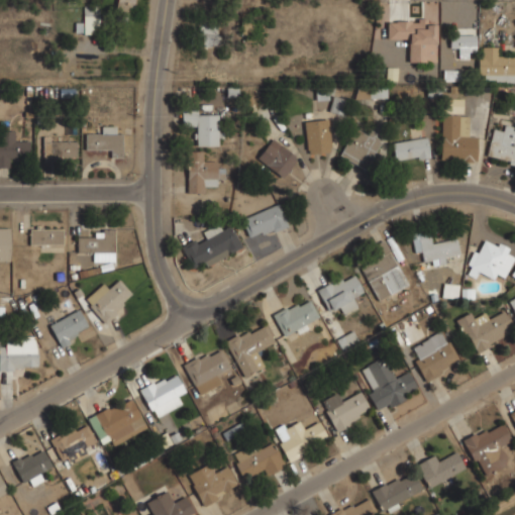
[(135,12),(135,0),(118,0),(117,10),(135,12)]
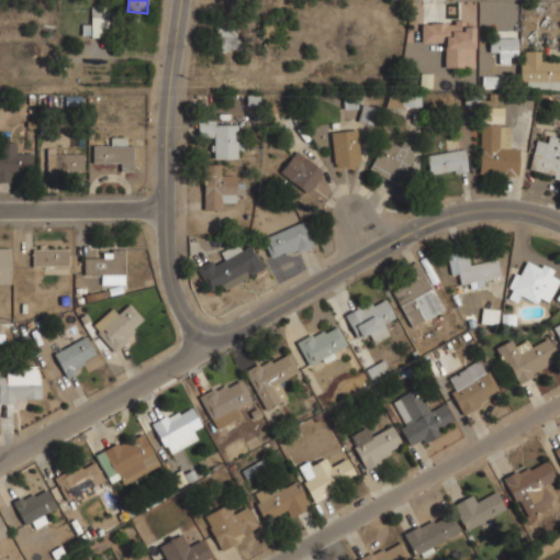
[(84,26),(84,38),(110,38),(110,10),(91,10),(91,26),(84,26)]
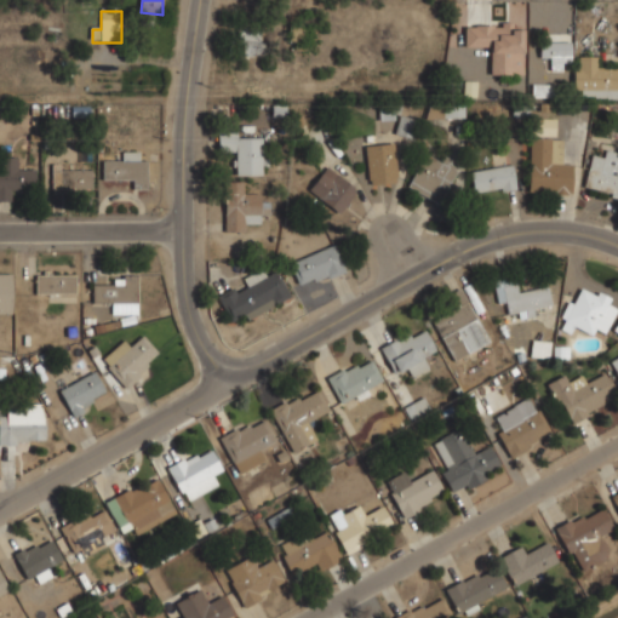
[(495,56),(521,55),(521,32),(481,33),(481,26),(467,26),(467,47),(495,46),(495,56)]
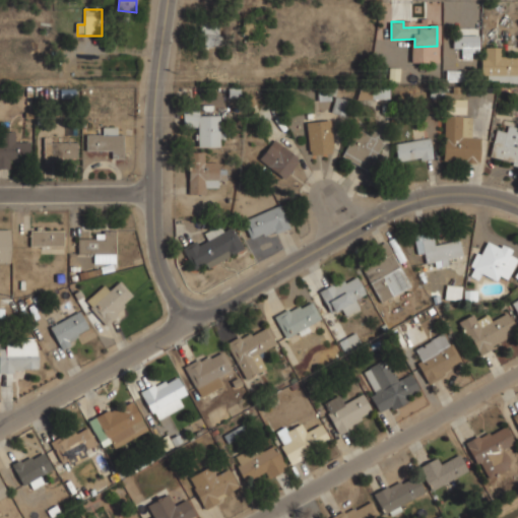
[(202,48),(221,47),(220,22),(201,23),(202,48)]
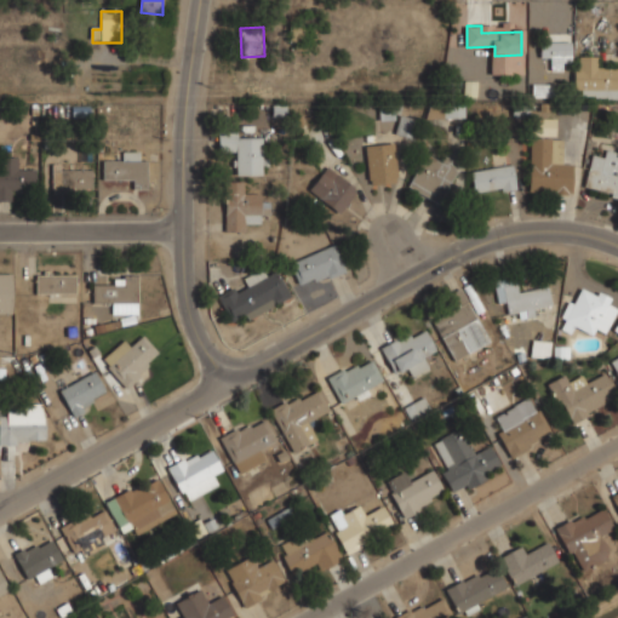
[(292,39),(305,38),(305,27),(292,27),(292,39)]
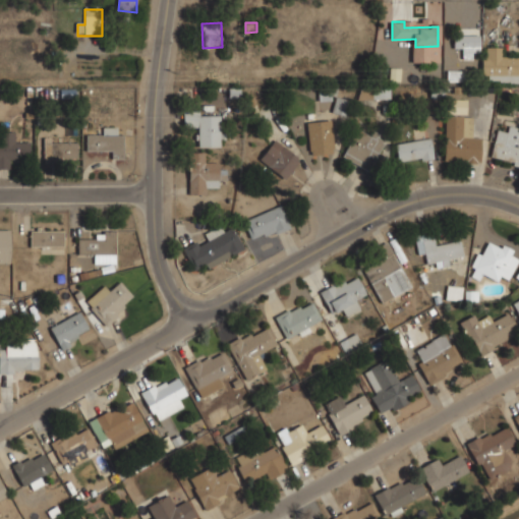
[(455,50),(480,50),(480,35),(455,35),(455,50)]
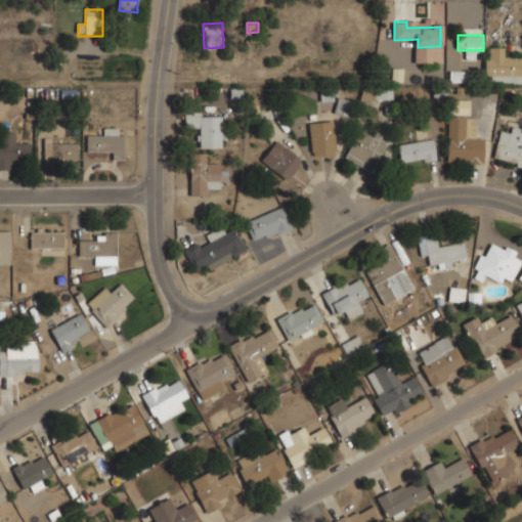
[(521,57),(507,57),(507,47),(486,47),(486,83),(521,83),(521,57)]
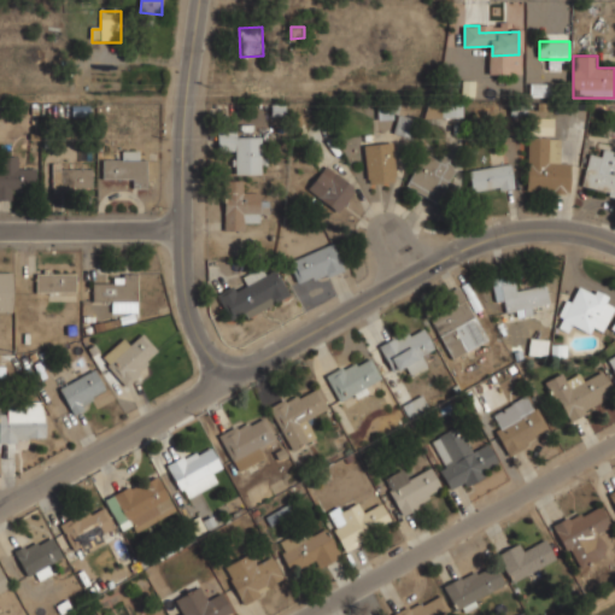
[(466,100),(480,100),(480,88),(495,88),(495,74),(466,74),(466,100)]
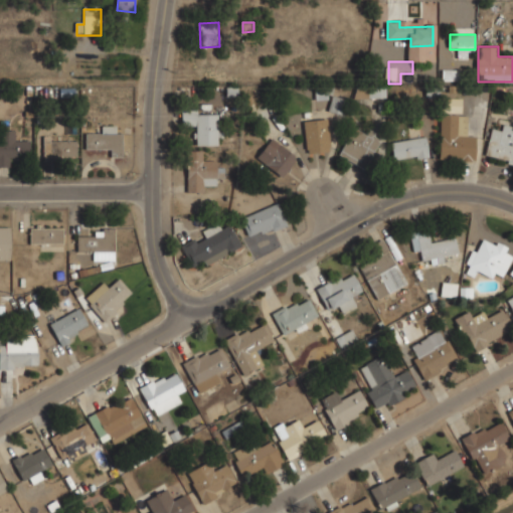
[(386,88),(356,88),(356,101),(386,101),(386,88)]
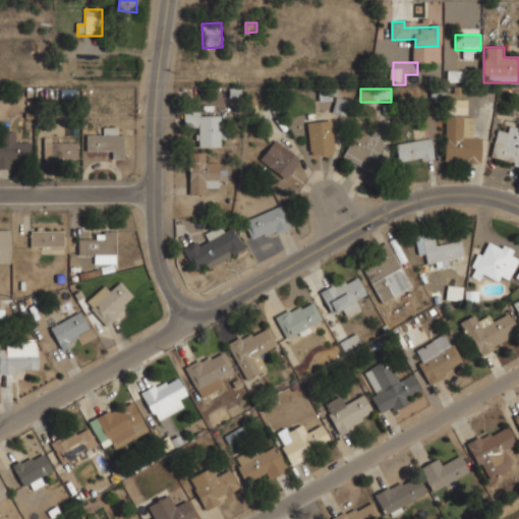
[(346,117),(350,102),(337,99),(333,114),(346,117)]
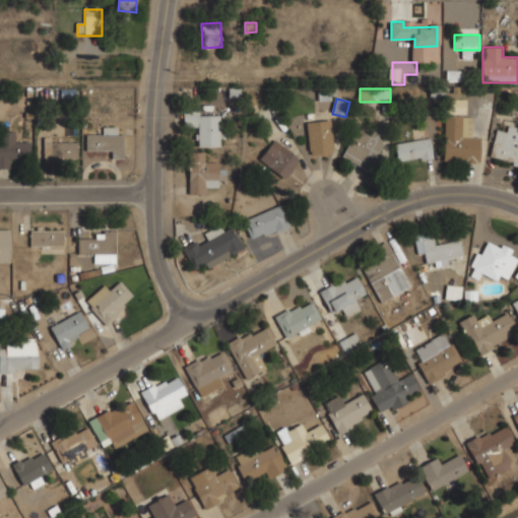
[(197,147),(220,148),(220,113),(184,113),(184,128),(197,128),(197,147)]
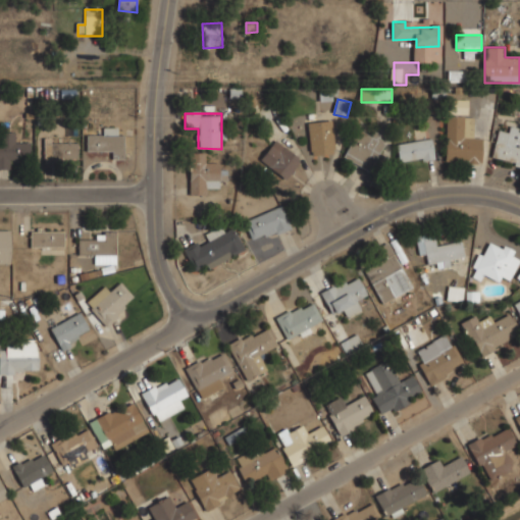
[(482,164),(483,139),(474,138),(474,117),(447,116),(446,163),(482,164)]
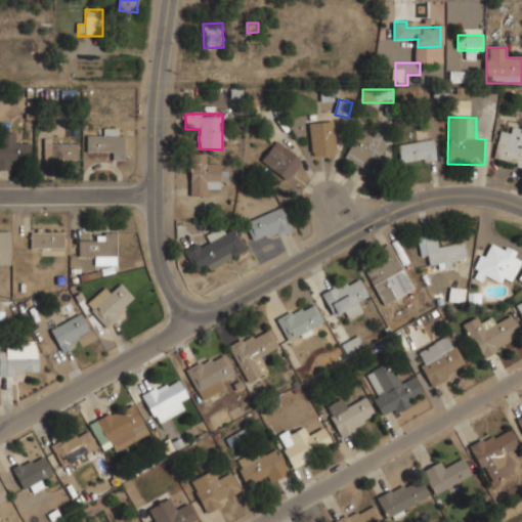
[(311,157),(337,156),(335,121),(309,123),(311,157)]
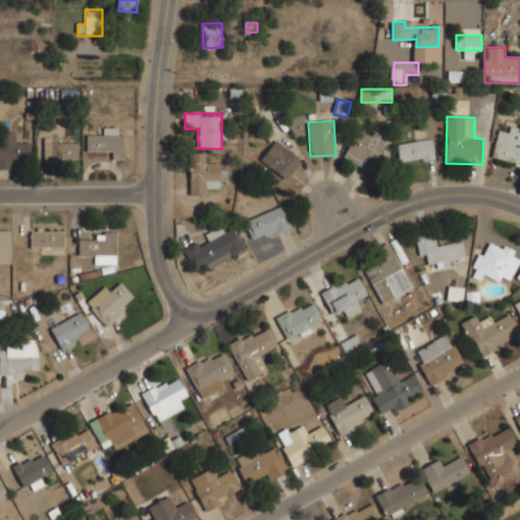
[(519,126),(511,124),(510,134),(498,132),(492,161),(519,165),(519,126)]
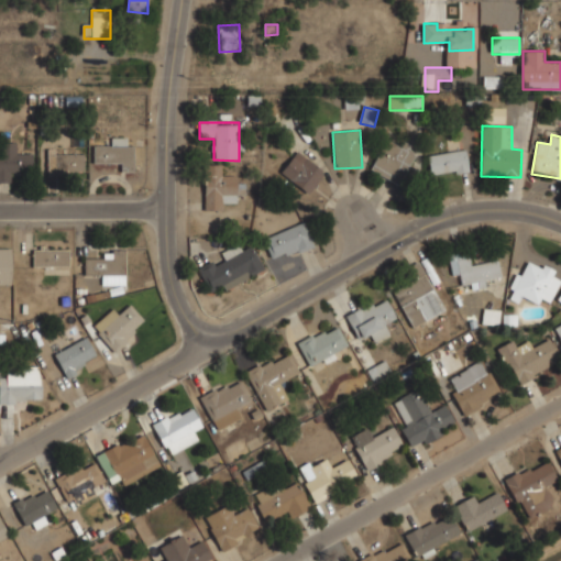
[(112,147),(94,147),(94,163),(121,163),(121,173),(134,173),(134,147),(127,147),(127,138),(112,138),(112,147)]
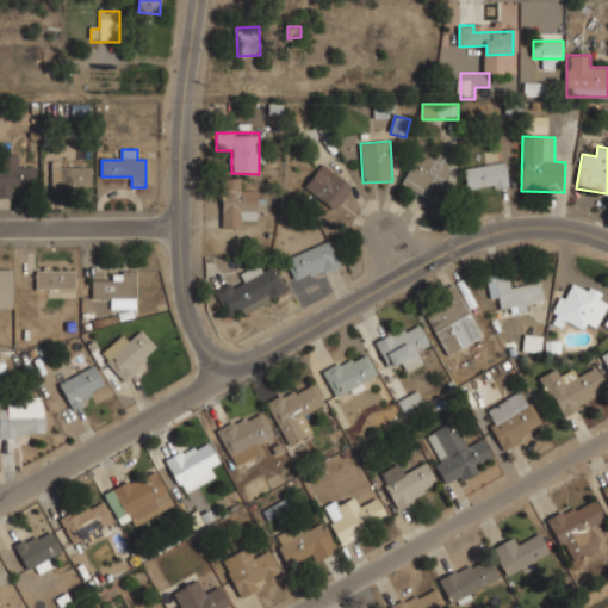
[(452,167),(419,150),(401,186),(434,203),(452,167)]
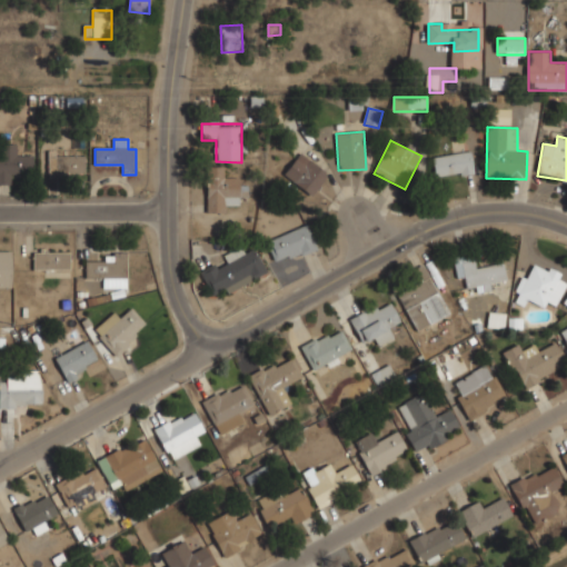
[(0,186),(11,186),(11,175),(33,175),(33,156),(19,156),(19,146),(0,146),(0,186)]
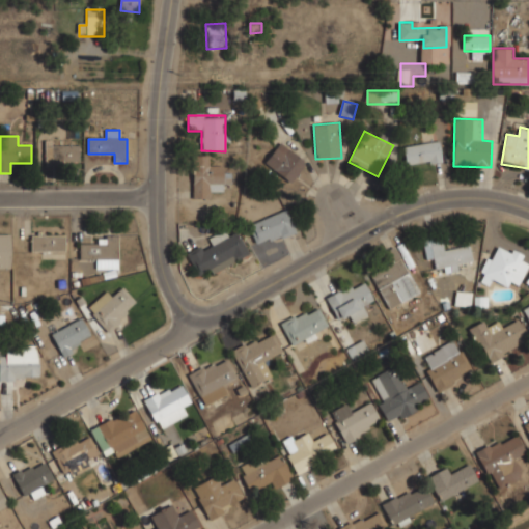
[(265,163),(290,185),(307,164),(281,142),(265,163)]
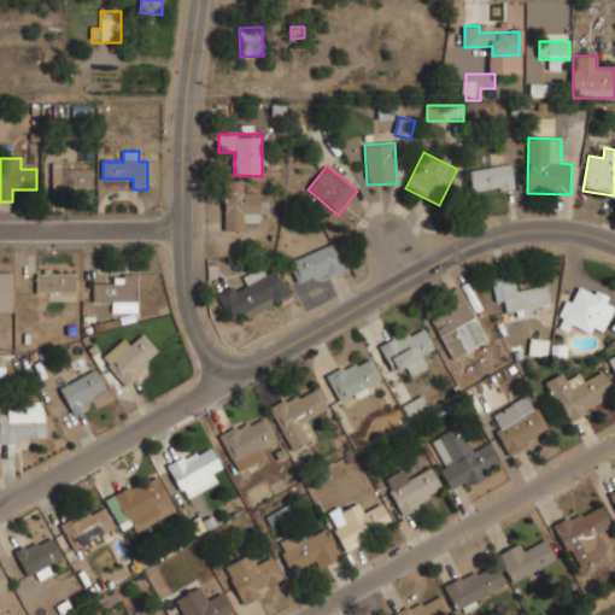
[(473,194),(515,191),(513,165),(470,170),(473,194)]
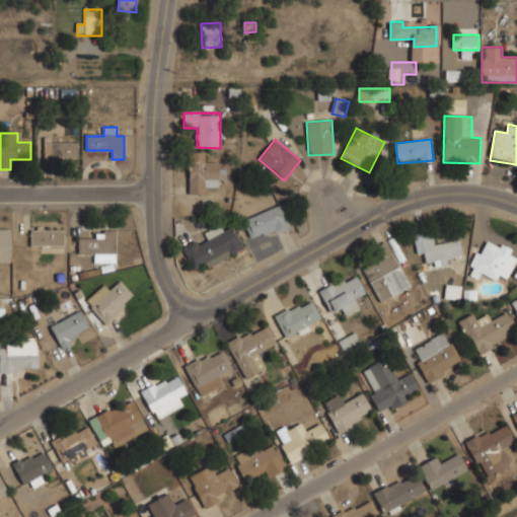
[(45,142),(45,160),(78,160),(78,142),(45,142)]
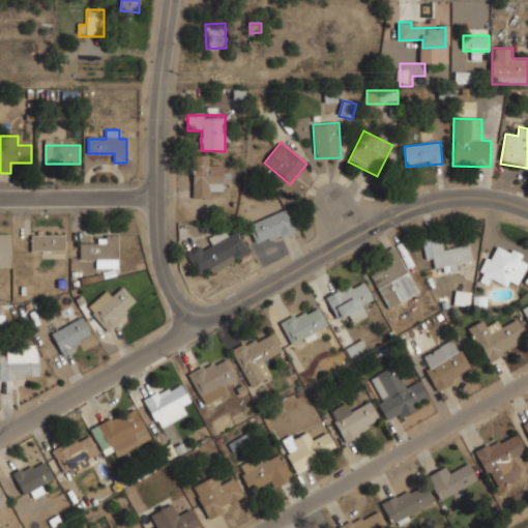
[(211,166),(211,155),(193,155),(193,199),(211,199),(211,189),(225,189),(225,166),(211,166)]
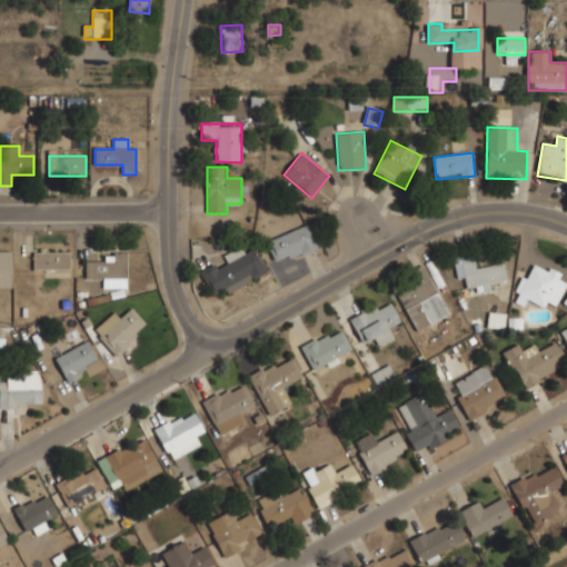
[(318,248),(308,225),(267,242),(277,266),(318,248)]
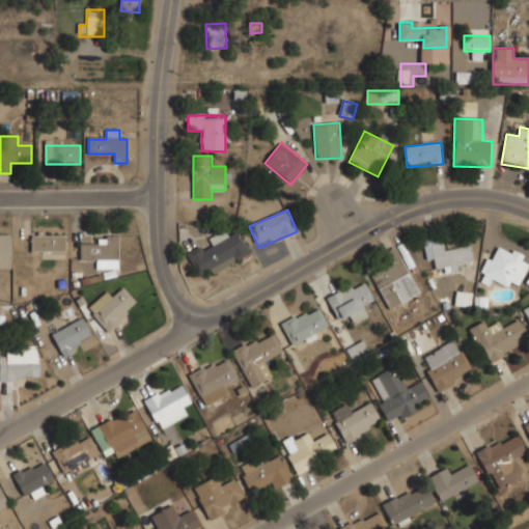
[(250,256),(240,233),(230,238),(226,230),(207,239),(210,244),(186,254),(195,274),(206,269),(209,275),(250,256)]
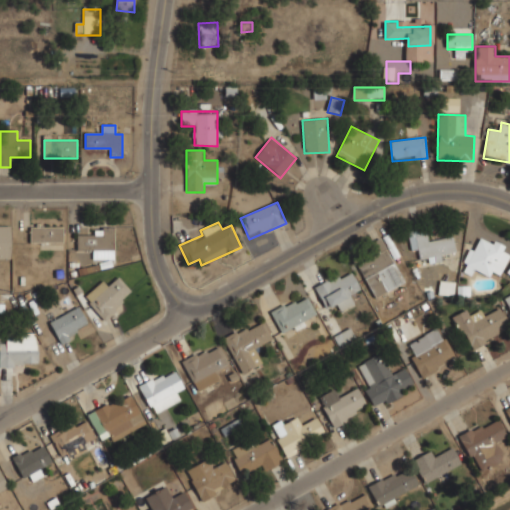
[(0,260),(10,260),(10,223),(0,223),(0,260)]
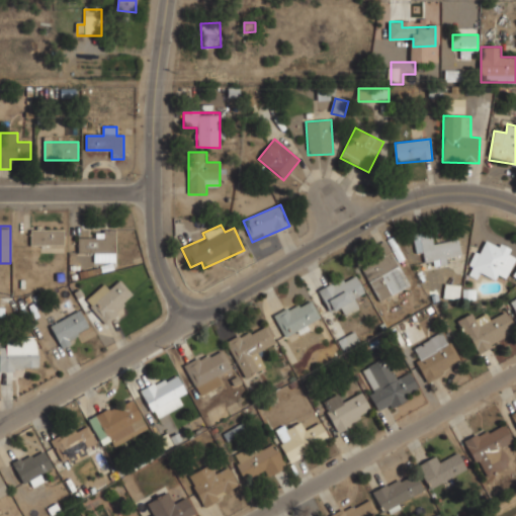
[(65,229),(31,229),(31,246),(65,246),(65,229)]
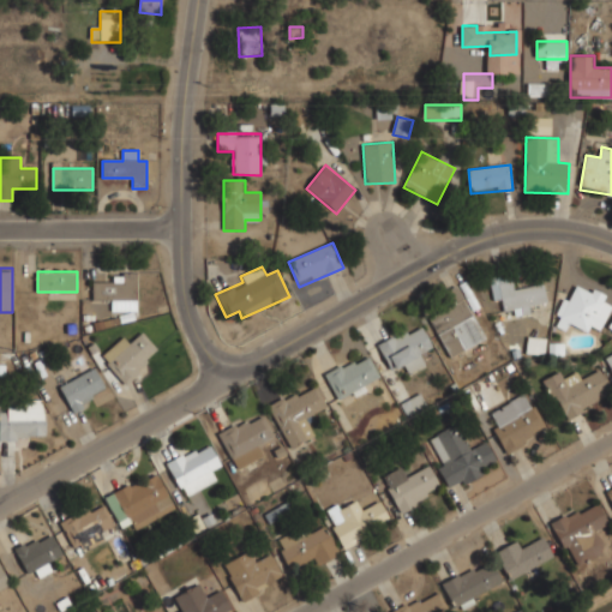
[(112,312),(137,312),(137,271),(114,271),(114,285),(93,285),(93,300),(112,300),(112,312)]
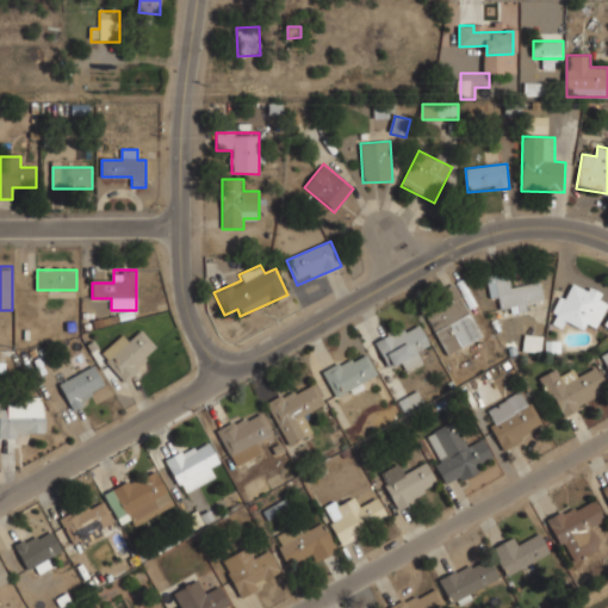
[(488,274),(491,304),(506,303),(507,312),(545,308),(541,283),(510,286),(509,272),(488,274)]
